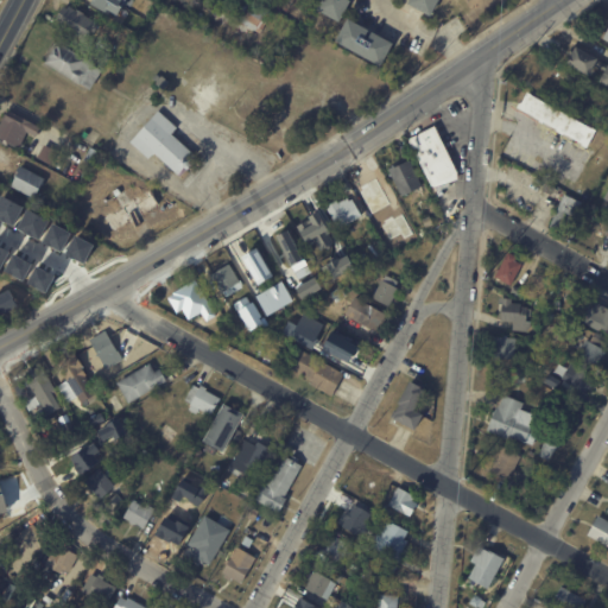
[(90,0),(90,4),(116,17),(125,0),(90,0)]
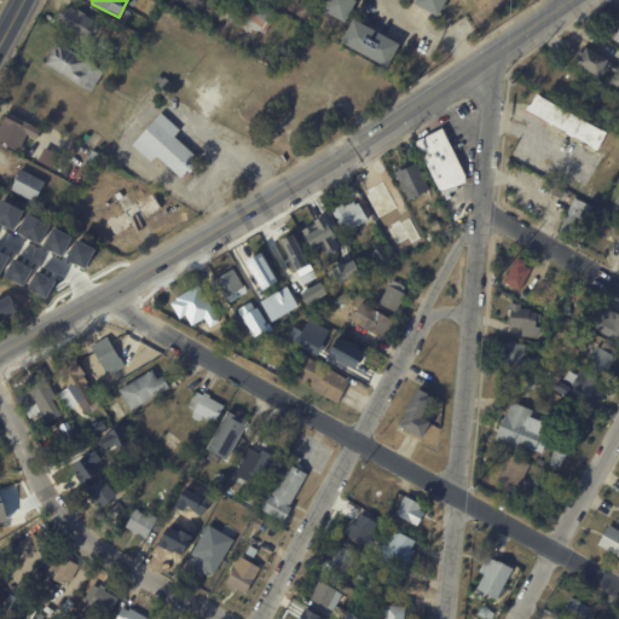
[(260,29),(242,18),(252,0),(258,0),(279,13),(267,34),(260,29)]
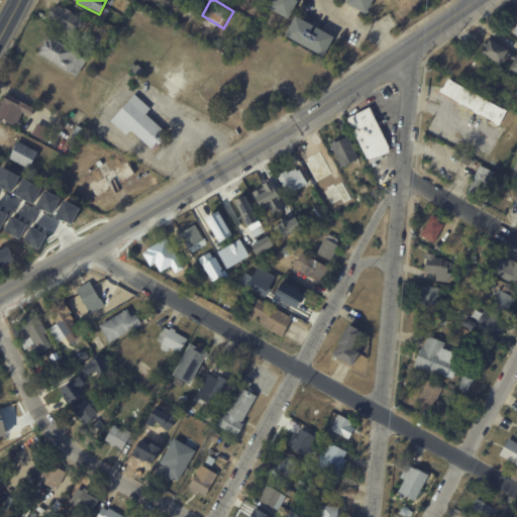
[(300,0),(302,1),(291,19),(273,8),(277,0),(300,0)]
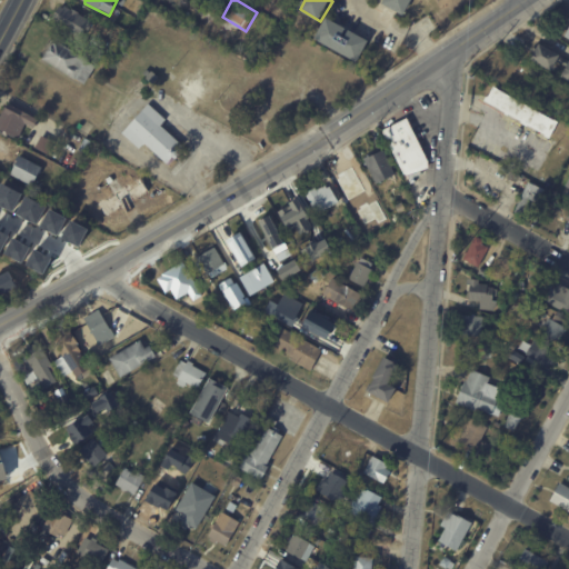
[(413,0),(406,15),(385,3),(386,0),(413,0)]
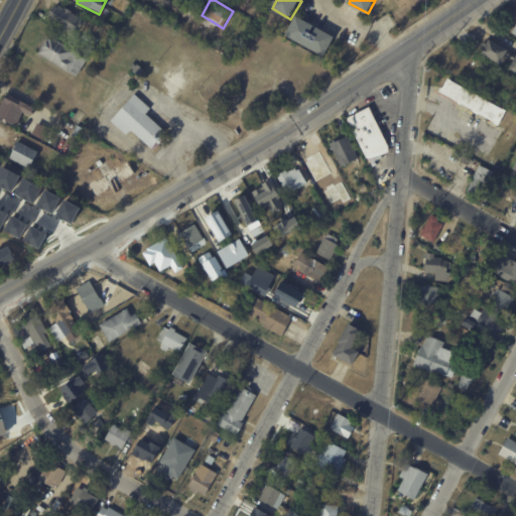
[(83,27),(80,25),(75,33),(51,20),(52,18),(49,16),(55,5),(59,6),(60,4),(67,8),(67,7),(74,11),(73,12),(87,19),(83,27)]
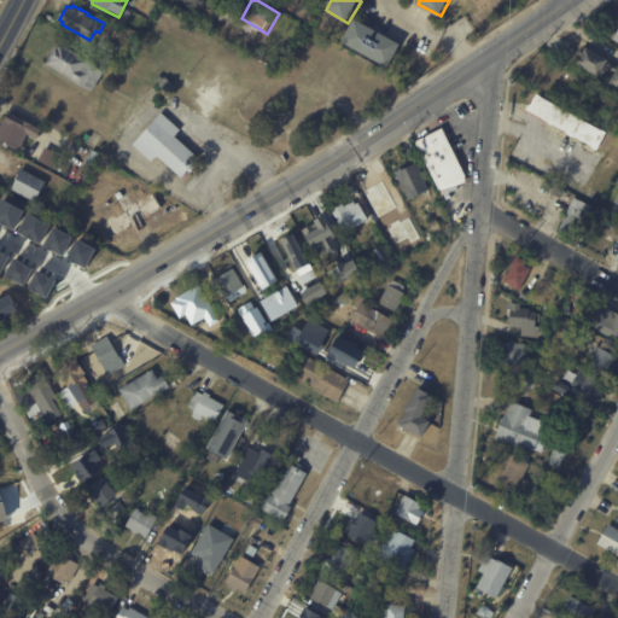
[(617,36),(596,25),(606,10),(617,16),(617,36)]
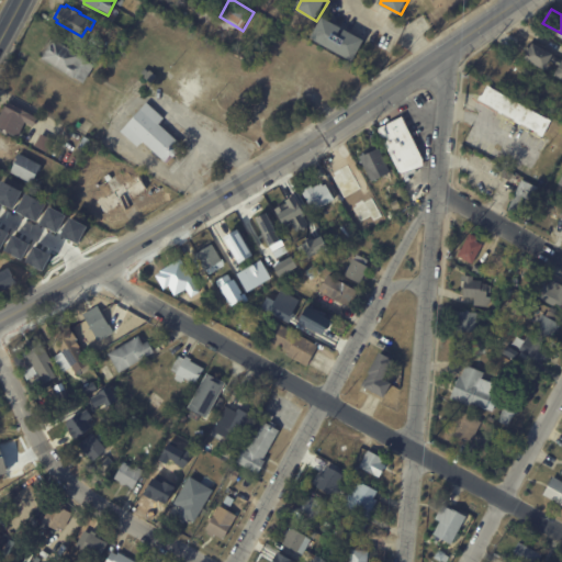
[(339,25),(366,40),(355,60),(312,37),(324,17),(339,25)]
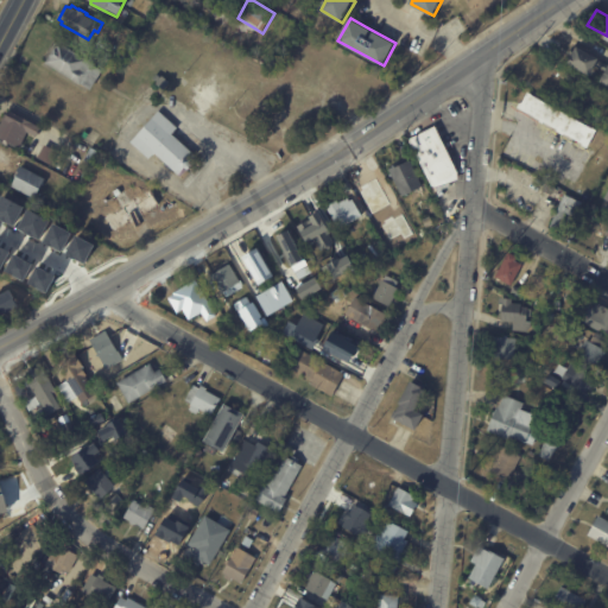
[(108,44),(103,51),(97,48),(103,38),(109,42),(108,44)]
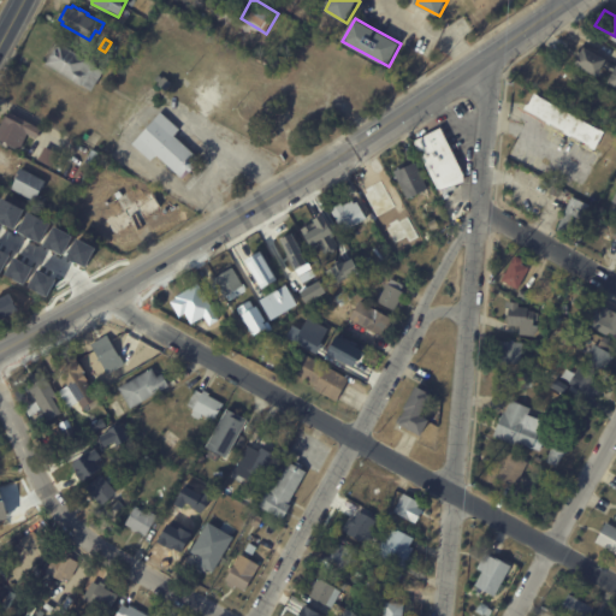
[(101,80),(94,90),(84,84),(83,86),(48,63),(61,41),(96,64),(96,65),(106,71),(101,80)]
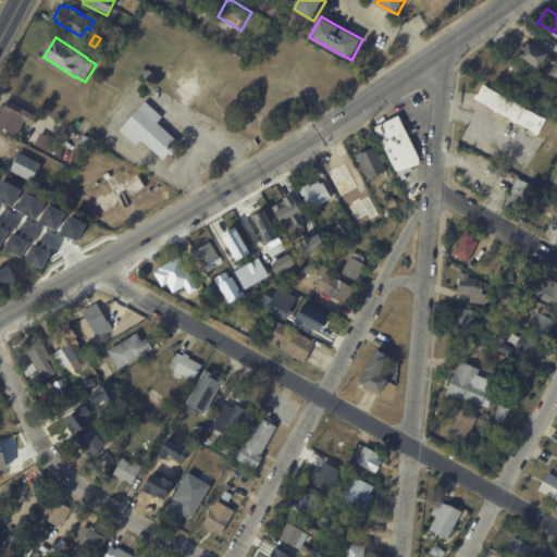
[(540,50),(556,60),(556,79),(547,75),(553,65),(543,59),(537,69),(517,58),(525,42),(540,50)]
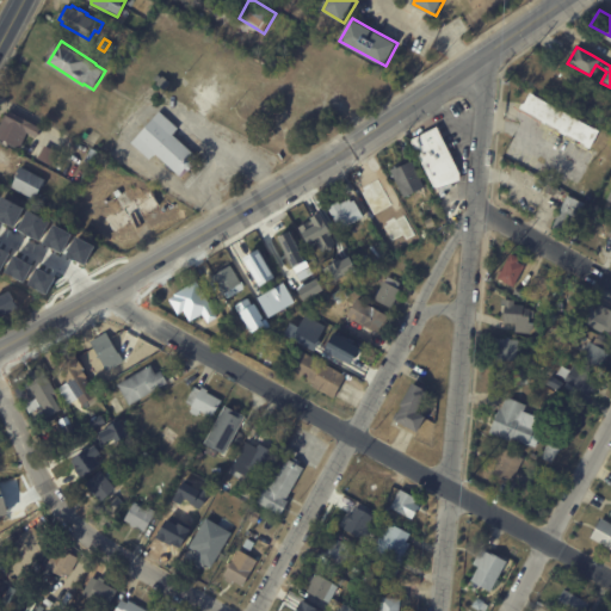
[(531,97),(553,109),(553,107),(556,110),(555,110),(566,116),(567,116),(573,118),(572,119),(592,130),(597,133),(587,149),(582,147),(582,146),(565,135),(563,137),(556,133),(557,131),(543,124),(543,125),(538,124),(539,122),(518,110),(528,93),(531,96),(531,97)]
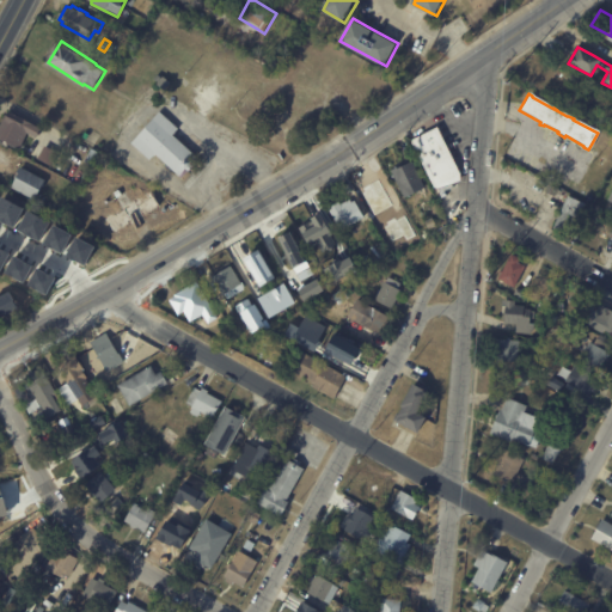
[(44,129),(40,138),(31,134),(23,150),(5,139),(5,140),(0,138),(0,132),(7,121),(6,120),(8,115),(11,116),(13,111),(44,129)]
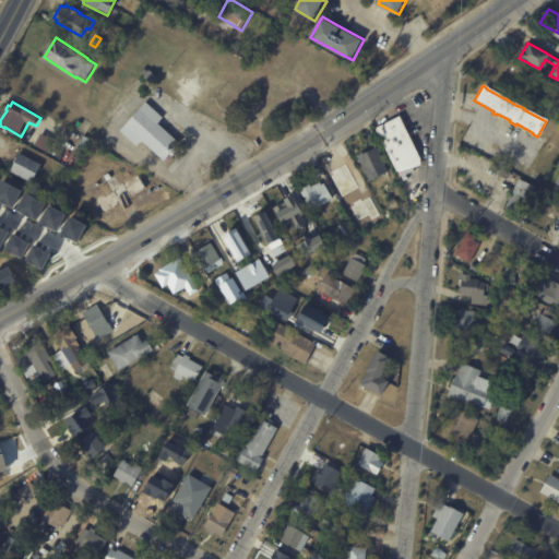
[(182,143),(176,150),(178,152),(174,156),(171,154),(166,161),(144,140),(139,146),(121,130),(147,102),(165,117),(159,122),(182,143)]
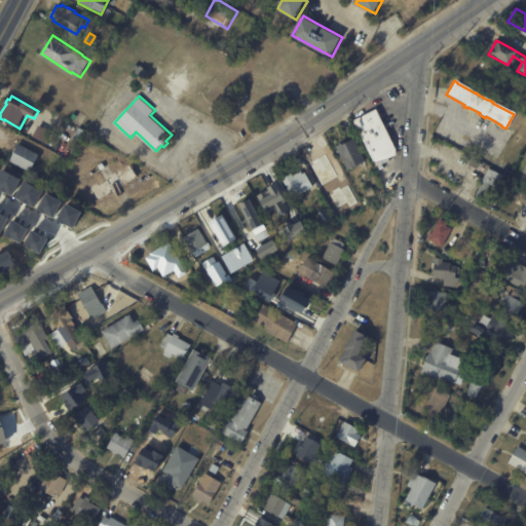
[(377,162),(376,163),(354,120),(378,108),(398,148),(399,155),(377,162)]
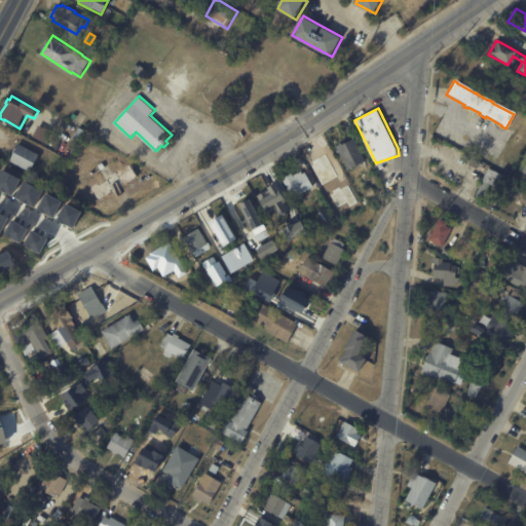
[(32,137),(44,142),(48,130),(36,125),(32,137)]
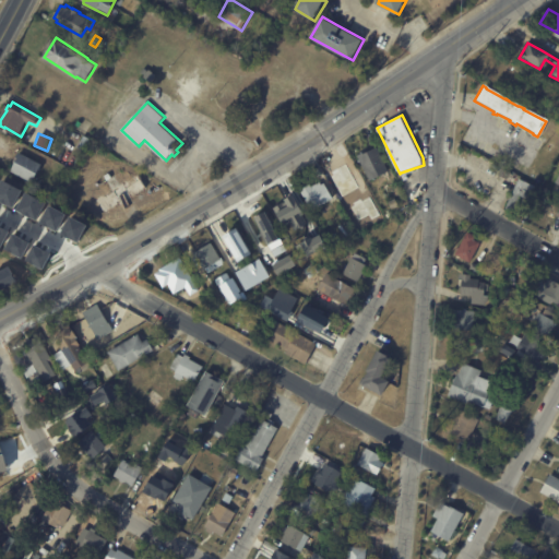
[(84,152),(78,147),(85,135),(92,140),(84,152)]
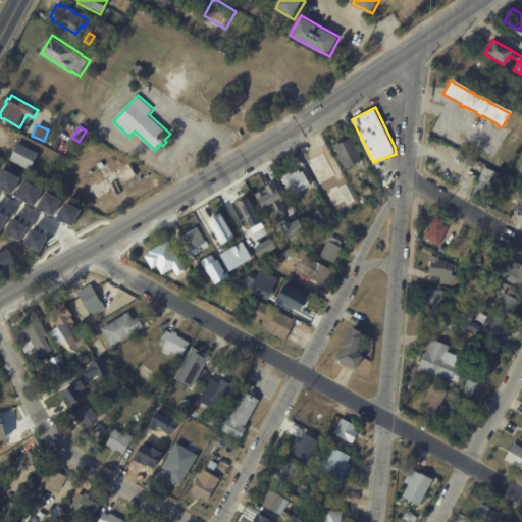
[(354,139),(364,159),(347,168),(334,147),(353,137),(354,139)]
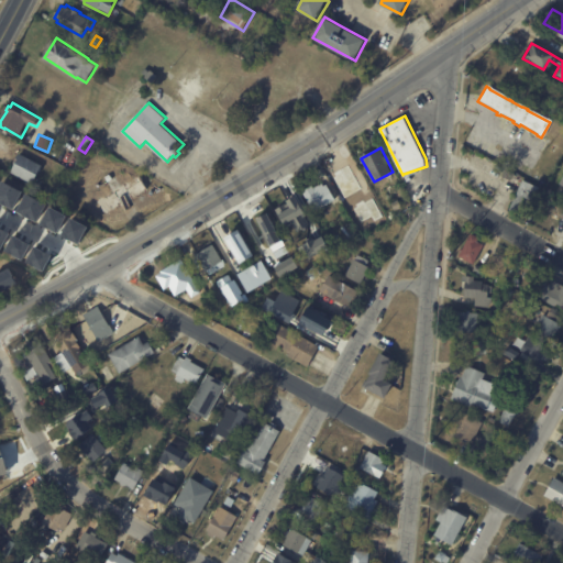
[(33,158),(45,165),(35,184),(12,172),(18,164),(15,162),(21,152),(33,158)]
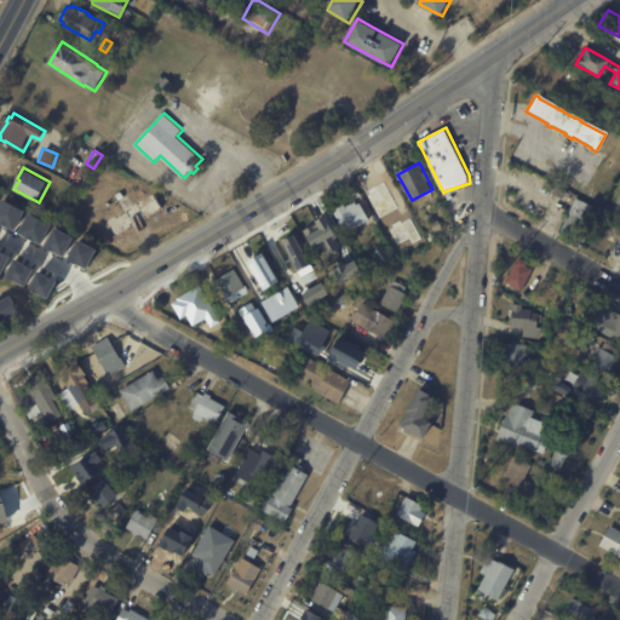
[(564,191),(561,199),(550,194),(549,197),(535,190),(540,178),(555,185),(554,185),(564,191)]
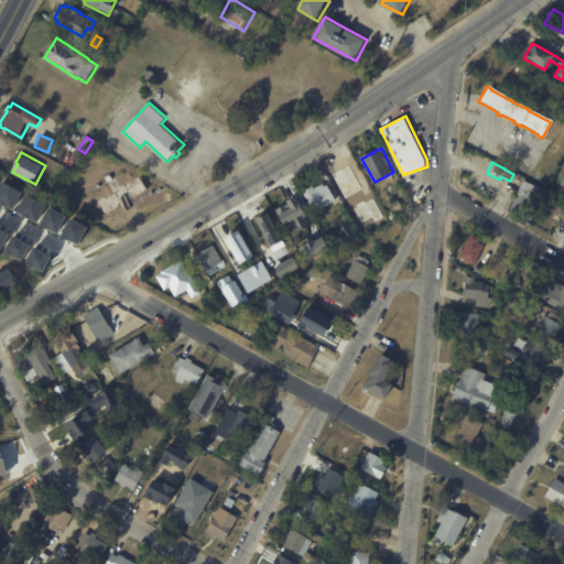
[(142,194),(106,215),(94,192),(125,174),(128,181),(142,173),(151,188),(142,194)]
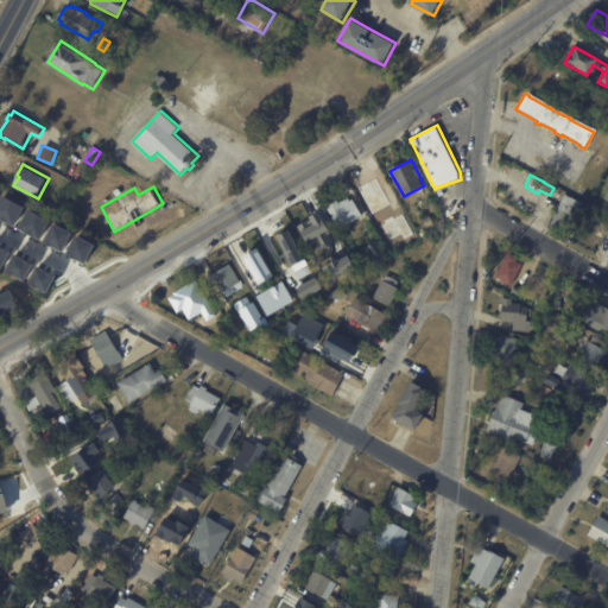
[(444,201),(441,194),(449,191),(451,198),(444,201)]
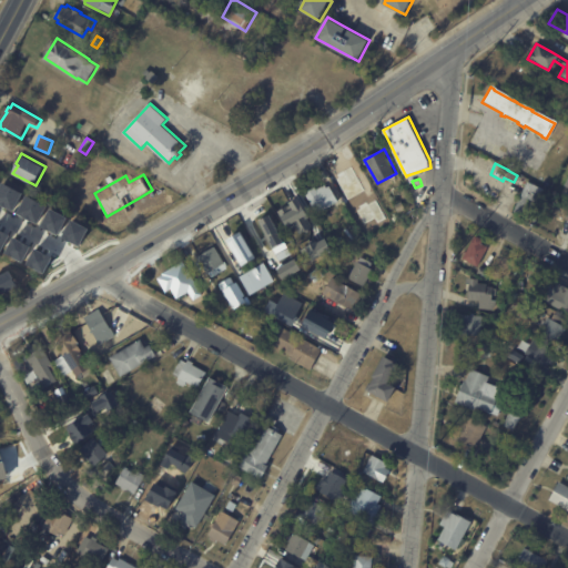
[(509,211),(524,181),(547,191),(537,212),(531,209),(527,219),(509,211)]
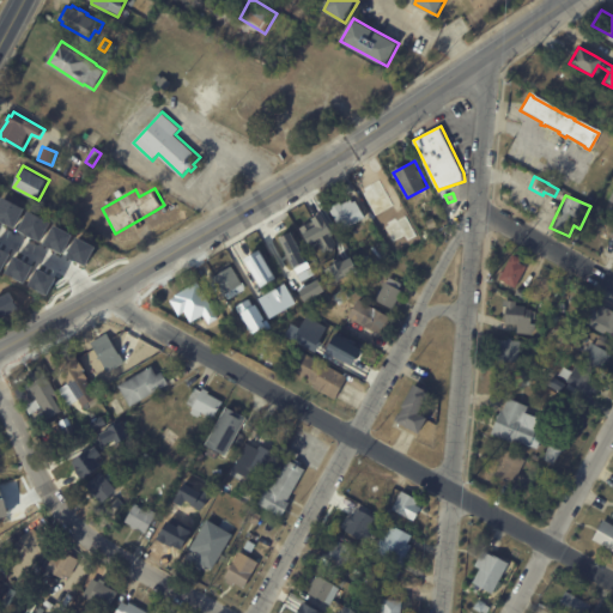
[(2,198),(0,201),(0,220),(13,228),(23,208),(2,198)]
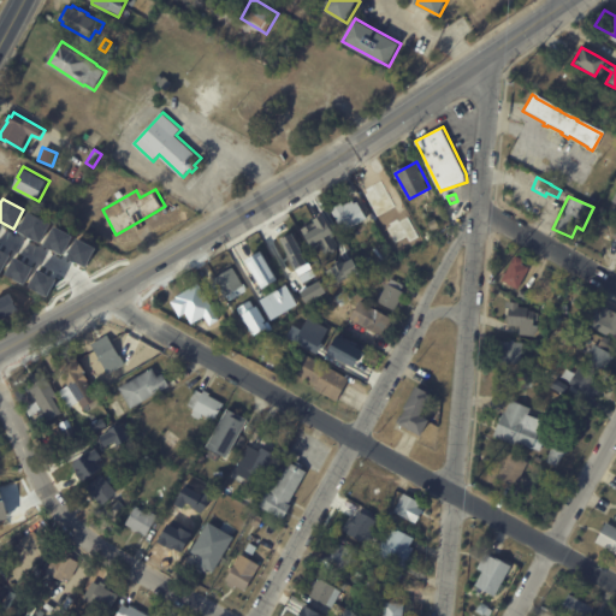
[(365,220),(345,232),(332,209),(343,202),(344,206),(354,201),(355,203),(359,202),(368,219),(365,220)]
